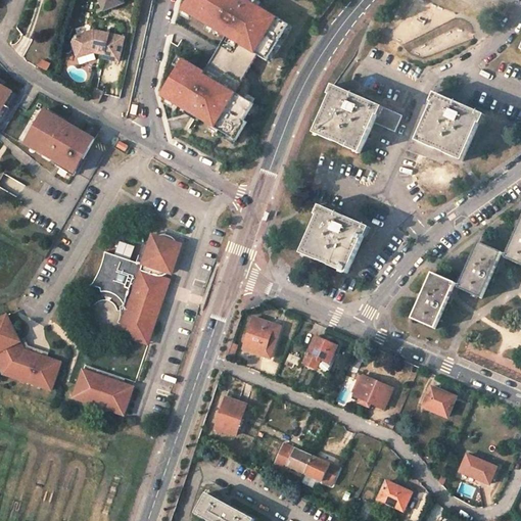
[(120,1),(120,0),(96,0),(100,9),(120,1)]
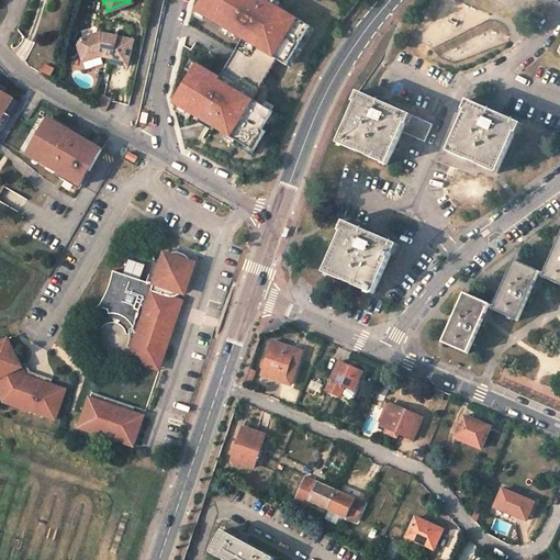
[(197,62),(176,102),(255,148),(266,131),(261,127),(272,111),(252,99),(276,58),(290,65),(312,24),(271,0),(203,0),(198,9),(244,37),(221,76),(197,62)]
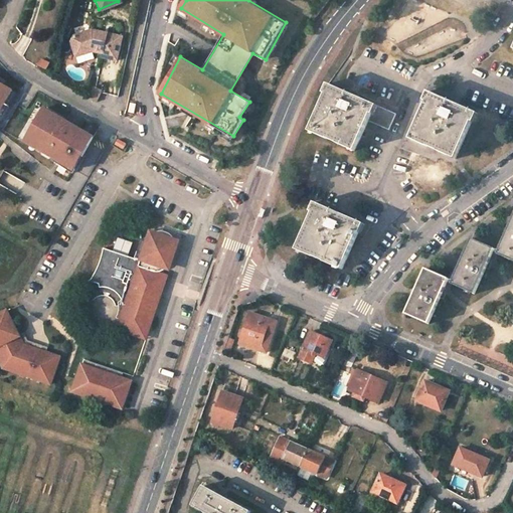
[(123,33),(90,26),(72,31),(68,39),(73,56),(92,50),(102,53),(101,56),(117,60),(123,33)]
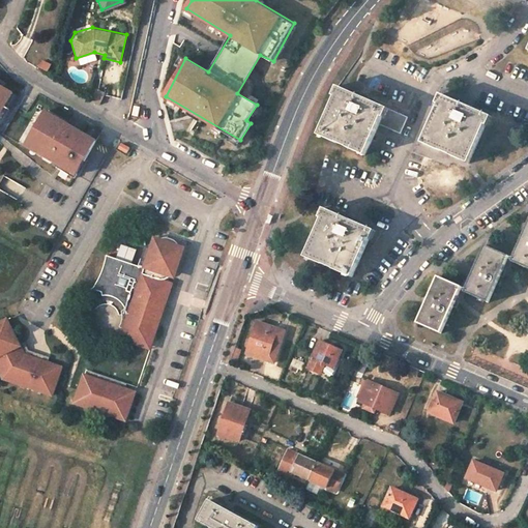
[(49,61),(41,58),(36,67),(44,70),(49,61)]
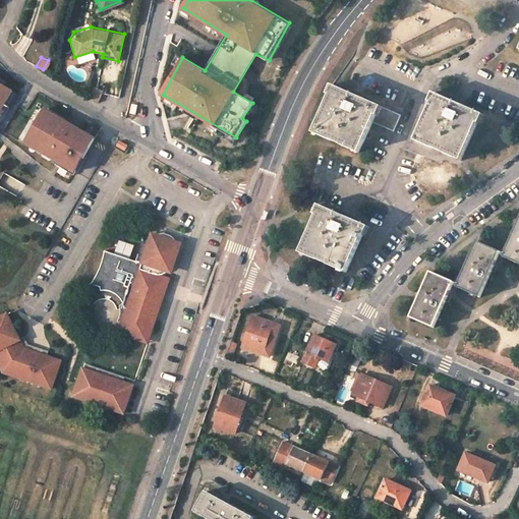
[(0,107),(11,88),(0,80),(0,107)]
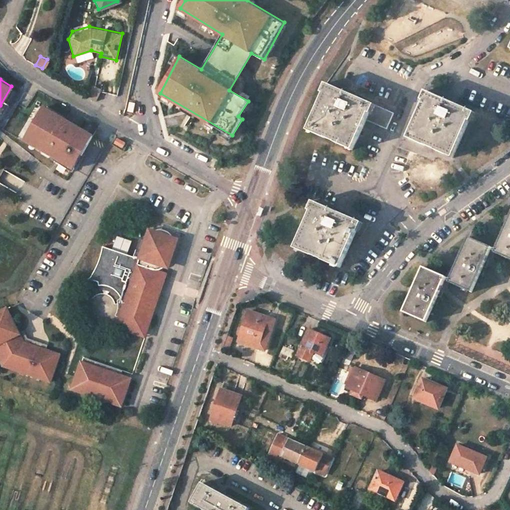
[(321,92),(305,129),(322,136),(323,135),(333,140),(333,141),(351,149),(364,118),(366,112),(373,115),(372,118),(379,121),(378,124),(385,127),(392,111),(352,94),(352,96),(346,93),(346,92),(327,83),(323,92),(321,92)]
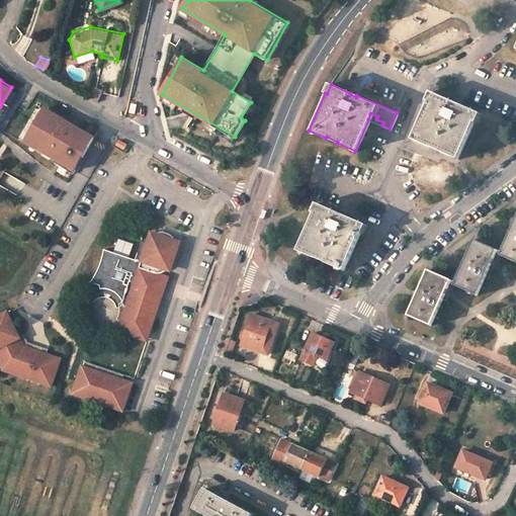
[(94,86),(88,95),(95,99),(101,90),(94,86)]
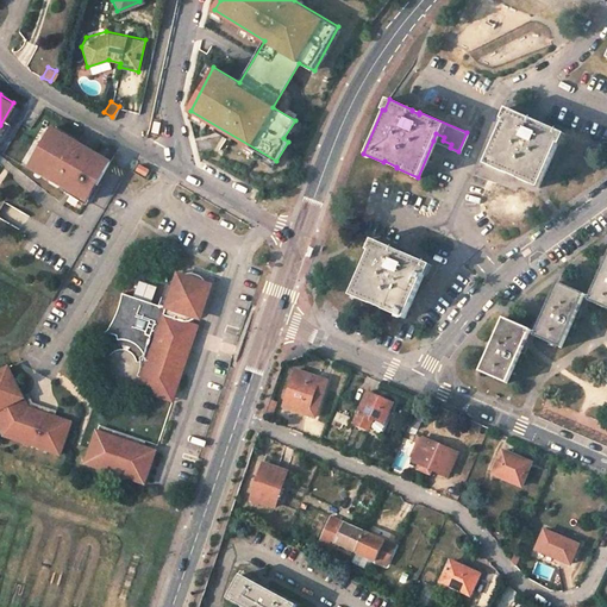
[(502,118),(483,162),(504,171),(504,170),(517,176),(517,177),(536,186),(556,142),(554,142),(558,131),(539,121),(538,123),(532,120),(532,119),(509,108),(505,119),(502,118)]
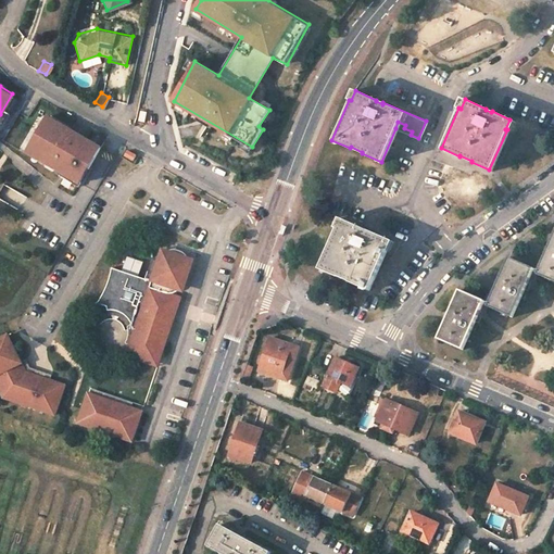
[(46,115),(25,151),(82,183),(102,148),(46,115)]
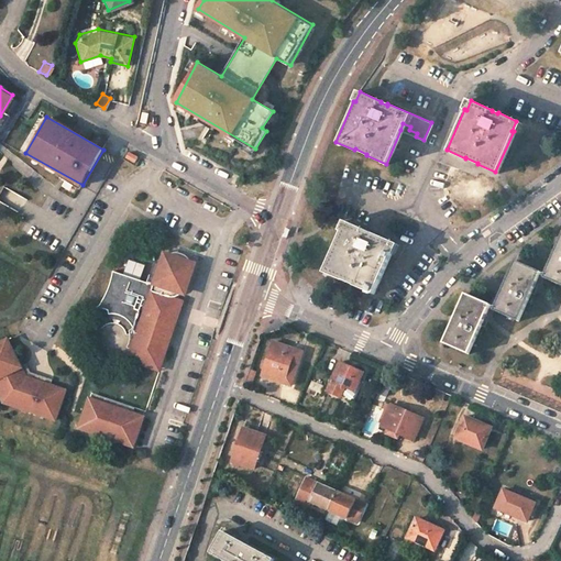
[(400,130),(408,133),(409,130),(410,127),(403,123),(400,130)]
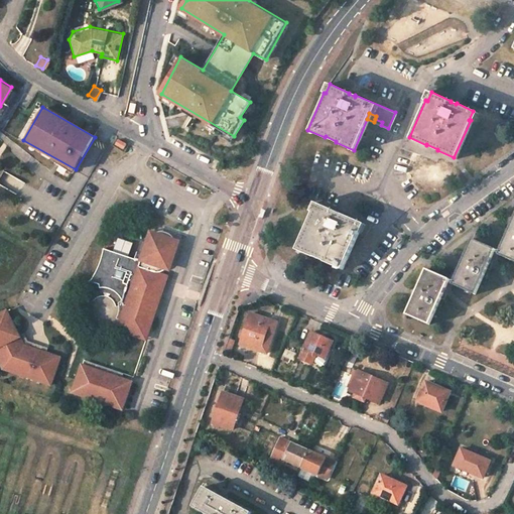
[(311,211),(295,248),(312,256),(312,255),(324,260),(324,261),(341,268),(357,231),(355,230),(359,221),(343,214),(343,215),(337,213),(338,212),(316,203),(312,212),(311,211)]
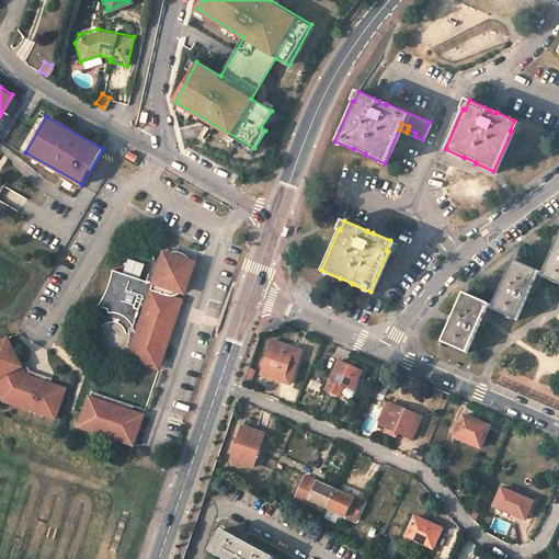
[(548,255),(539,274),(558,283),(558,230),(550,250),(548,255)]
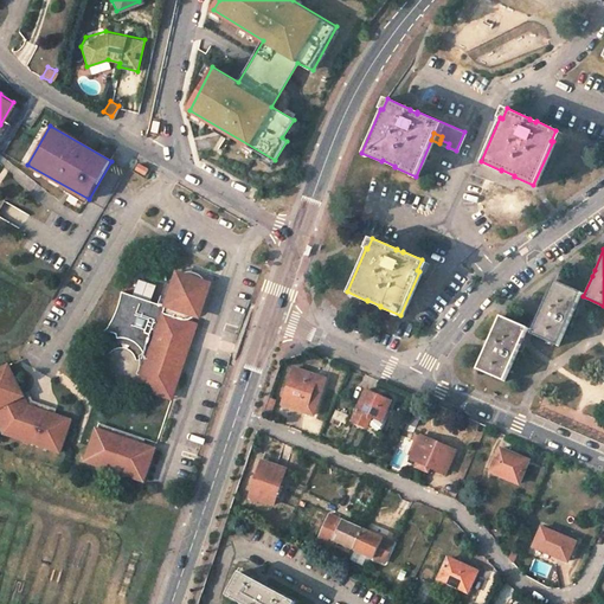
[(419,271),(422,272),(426,262),(422,259),(417,270),(419,271)]
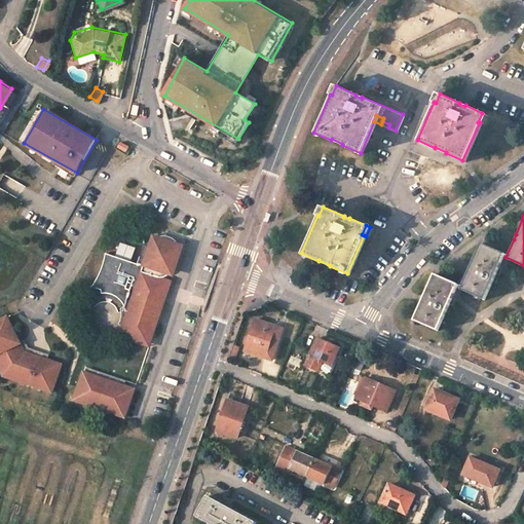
[(181,254),(182,245),(171,240),(164,240),(161,241),(157,245),(155,249),(151,247),(144,266),(138,264),(107,253),(105,262),(103,271),(95,288),(104,291),(105,295),(109,294),(115,294),(119,296),(124,300),(127,306),(127,312),(126,317),(123,323),(152,333),(164,299),(150,294),(147,288),(152,272),(154,273),(155,274),(157,274),(159,274),(164,274),(172,271),(175,271),(175,262),(178,263),(179,254),(181,254)]
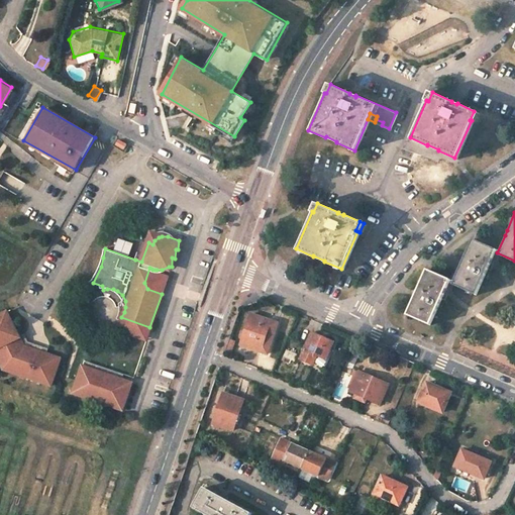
[(458,267),(451,283),(475,293),(495,247),(472,237),(460,261),(458,267)]
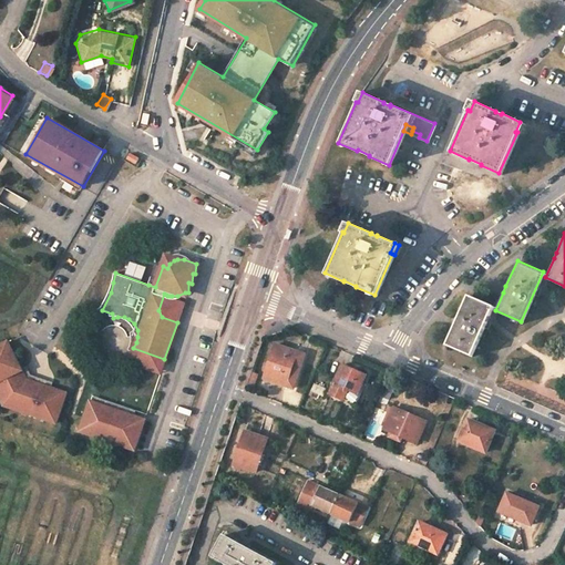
[(156,264),(149,285),(155,287),(163,266),(161,266),(156,264)]
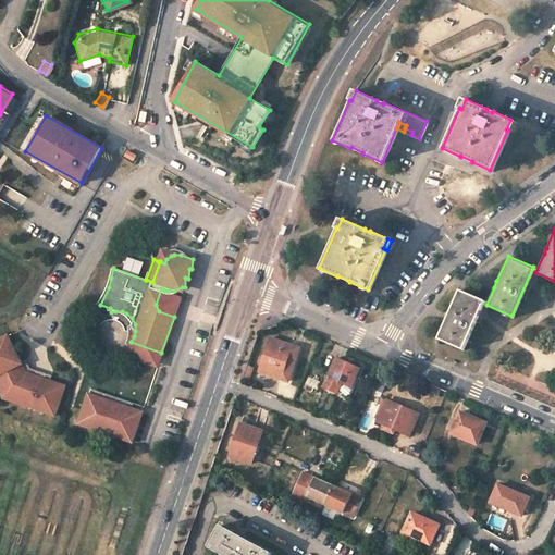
[(174,317),(182,296),(169,291),(167,291),(164,291),(163,290),(161,288),(156,305),(159,311),(174,317)]
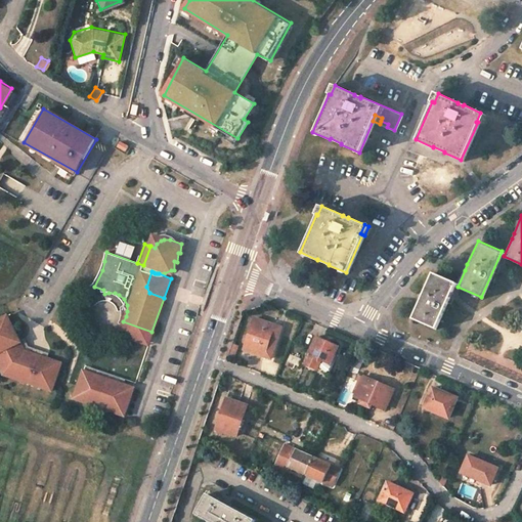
[(418,300),(410,318),(434,328),(454,281),(431,271),(420,295),(418,300)]
